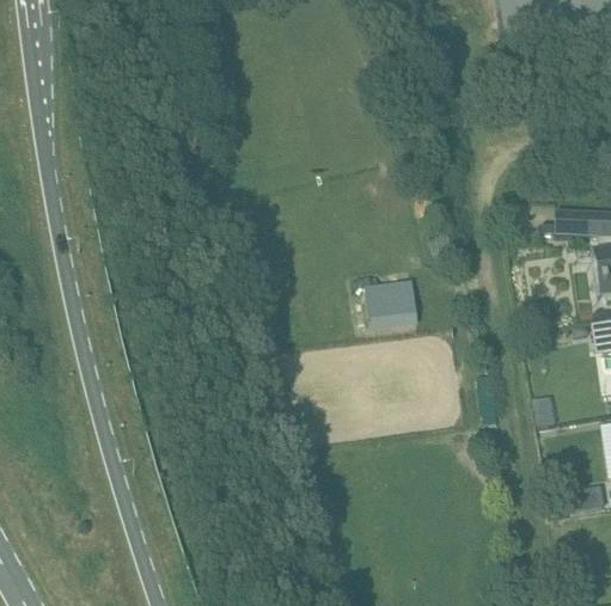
[(610,210),(556,209),(555,234),(598,236),(603,236),(604,249),(600,249),(604,277),(602,279),(603,286),(605,286),(608,300),(610,299),(610,210)]
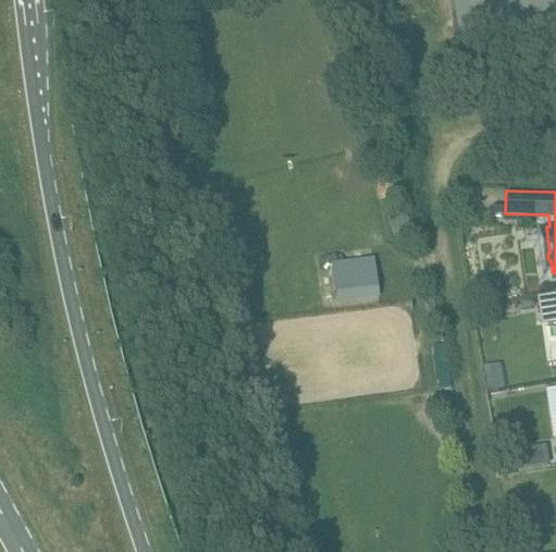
[(333,260),(337,291),(379,285),(374,255),(333,260)]
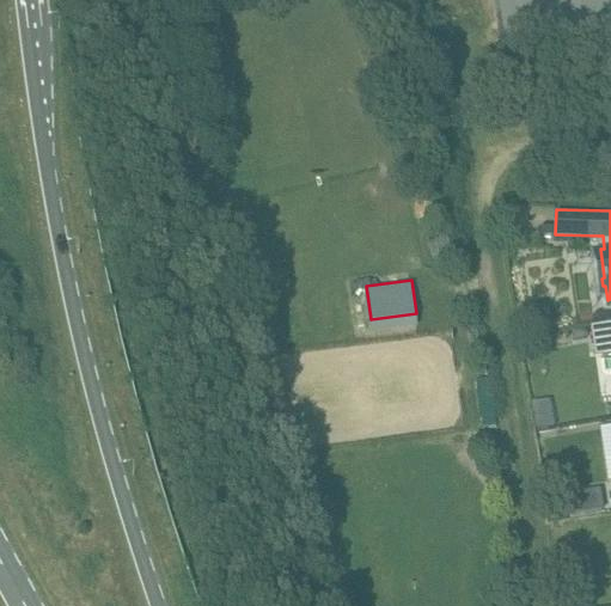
[(610,318),(599,320),(603,346),(604,352),(610,350),(610,318)]
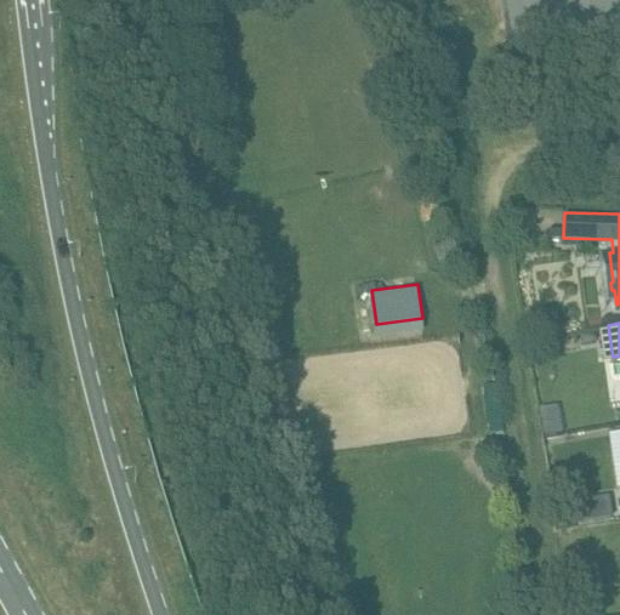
[(568,520),(612,514),(609,493),(566,499),(568,520)]
